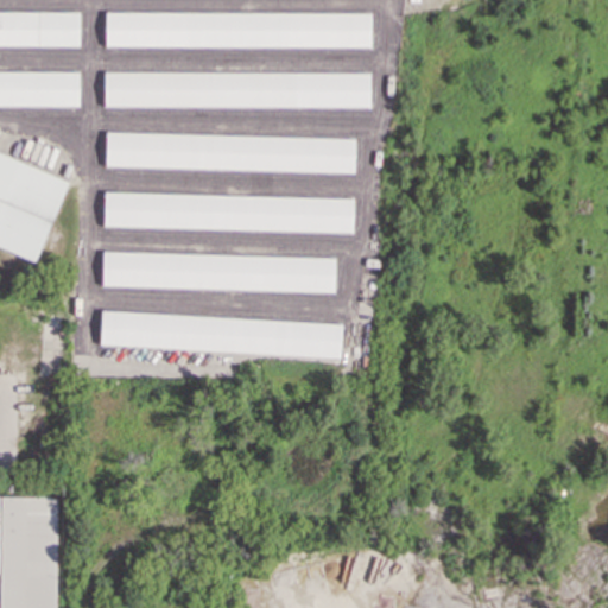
[(0,45),(77,45),(77,11),(0,11),(0,45)]
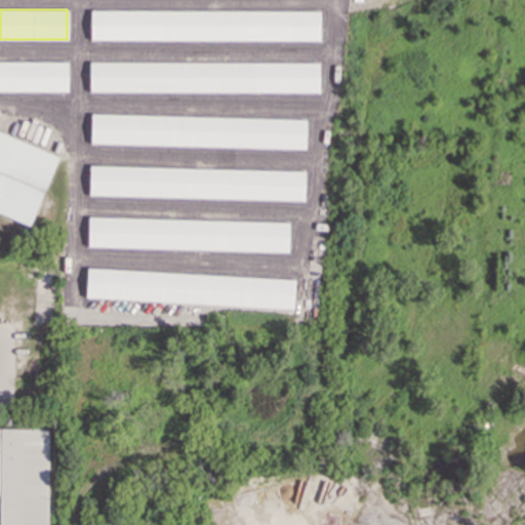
[(89,39),(318,40),(319,11),(89,10),(89,39)]
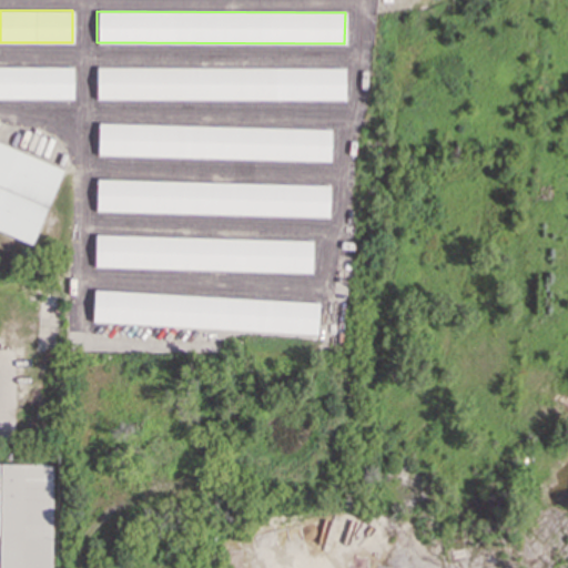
[(72,67),(0,66),(0,98),(72,99),(72,67)]
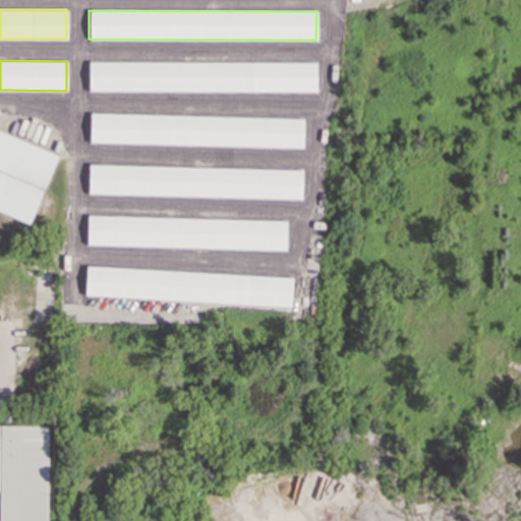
[(88,91),(315,92),(315,62),(88,61),(88,91)]
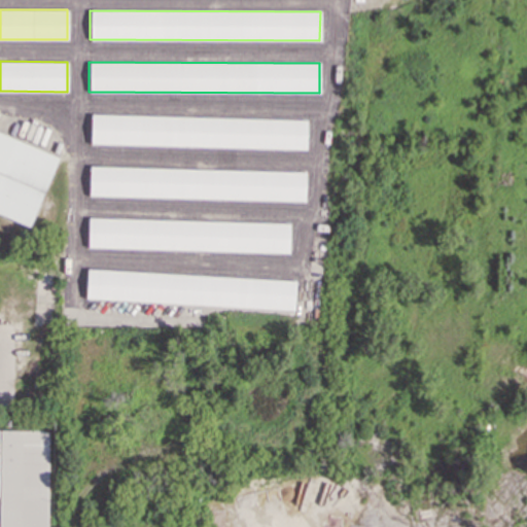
[(306,119),(90,114),(90,144),(306,149),(306,119)]
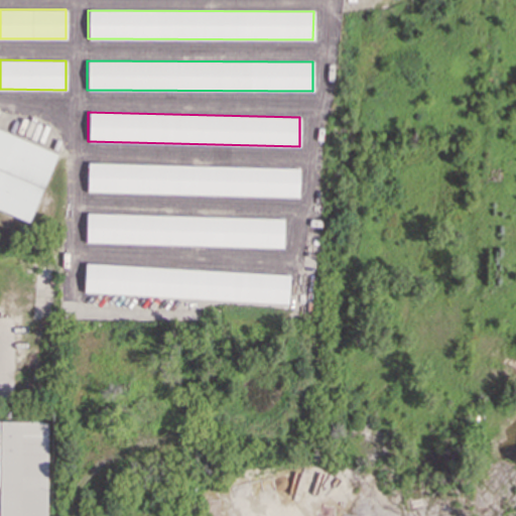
[(56,151),(0,129),(0,208),(30,220),(56,151)]
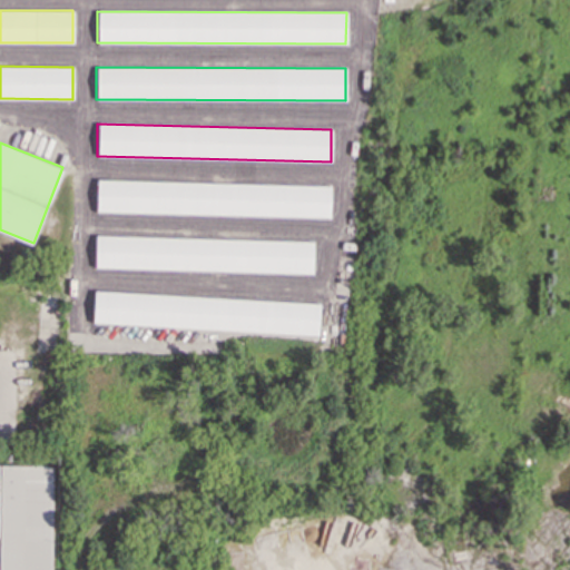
[(328,217),(330,185),(96,180),(95,213),(328,217)]
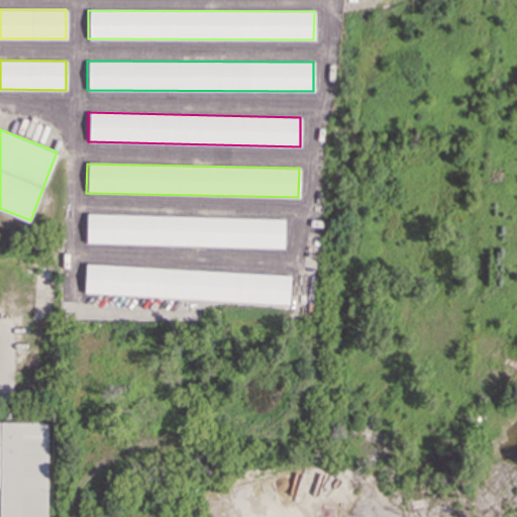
[(85,243),(283,248),(284,218),(86,213),(85,243)]
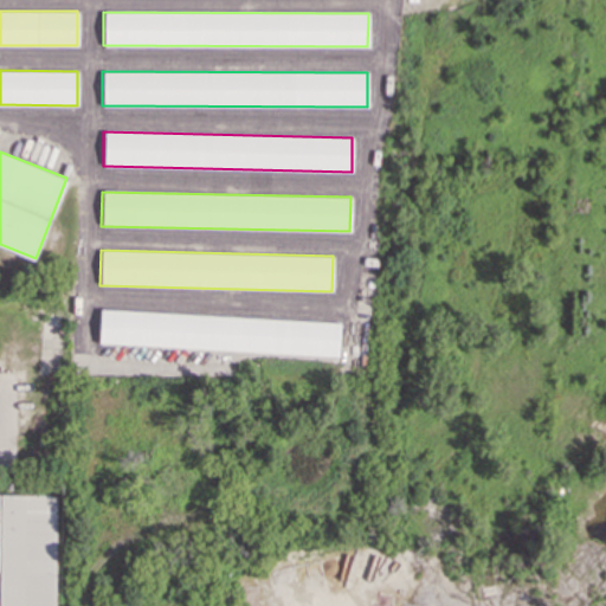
[(339,321),(100,310),(97,345),(337,355),(339,321)]
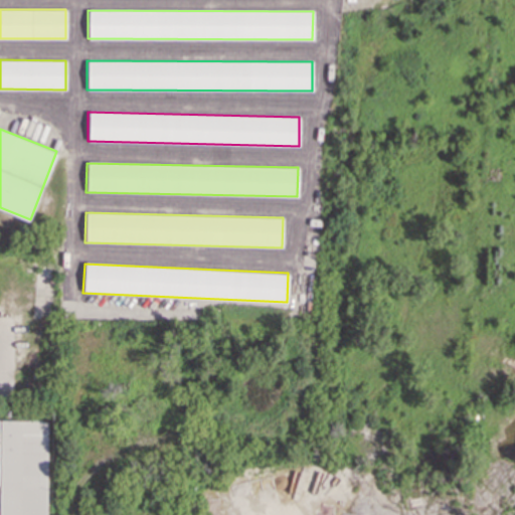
[(46,514),(46,420),(0,419),(0,514),(46,514)]
